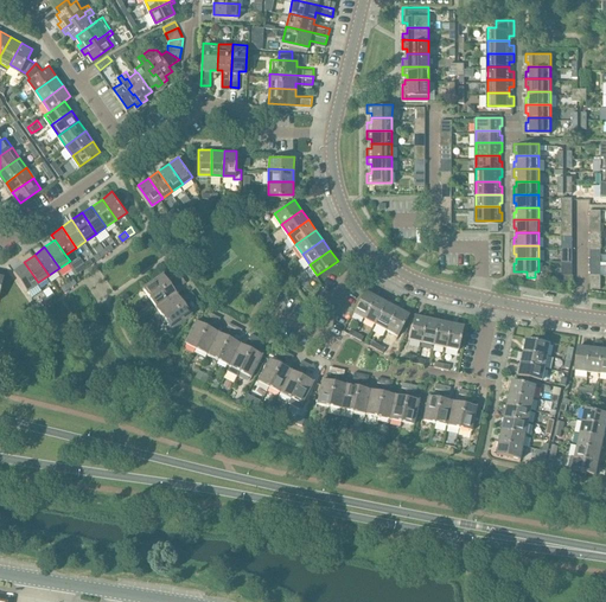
[(24,262),(14,269),(29,289),(32,295),(43,288),(38,282),(24,262)]
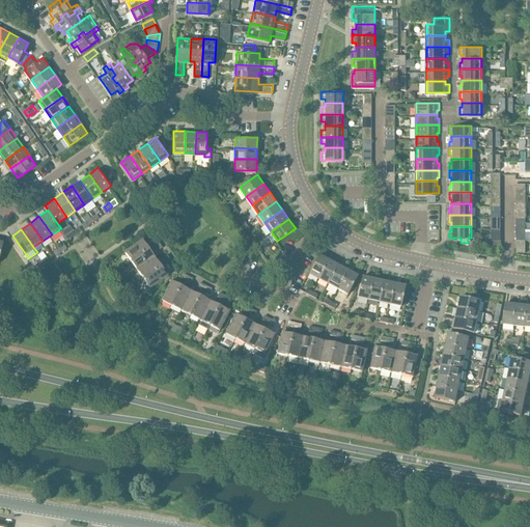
[(501,232),(492,232),(492,238),(494,238),(494,245),(500,245),(500,238),(501,238),(501,232)]
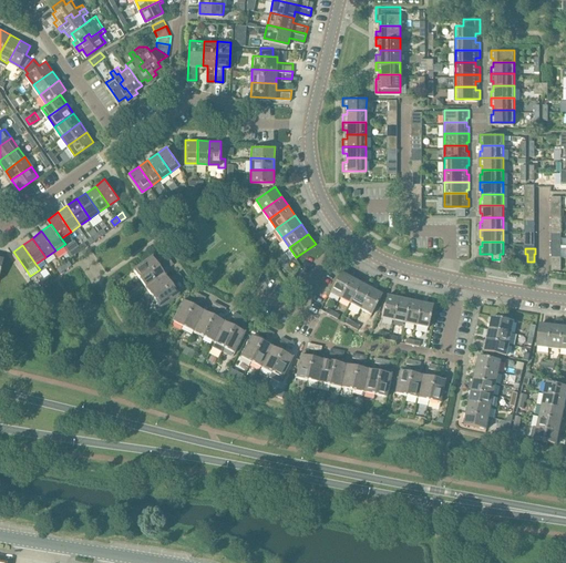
[(153,253),(134,266),(141,276),(160,263),(153,253)]
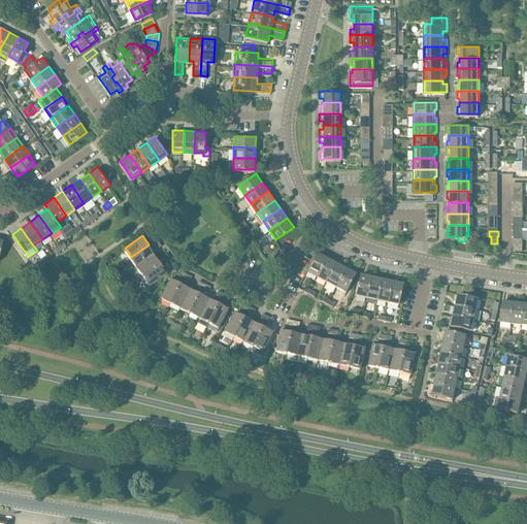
[(149,244),(131,257),(137,266),(155,254),(149,244)]
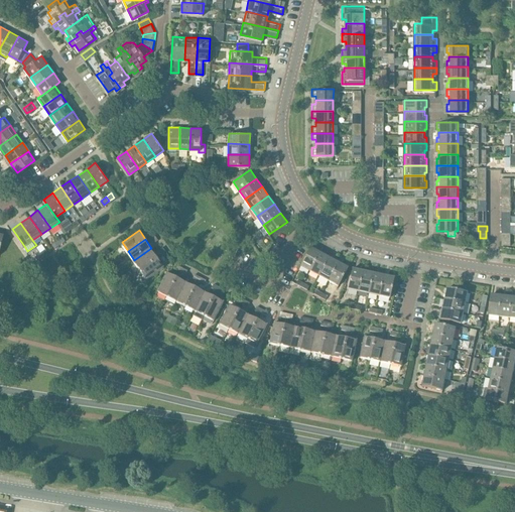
[(310,245),(300,263),(310,268),(320,250),(310,245)]
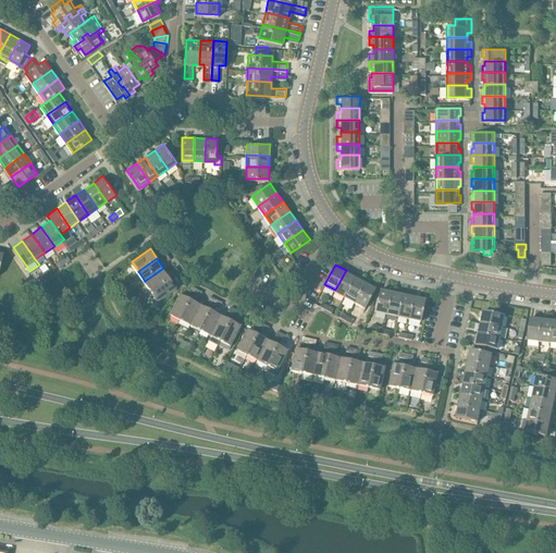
[(163,268),(145,281),(151,290),(170,277),(163,268)]
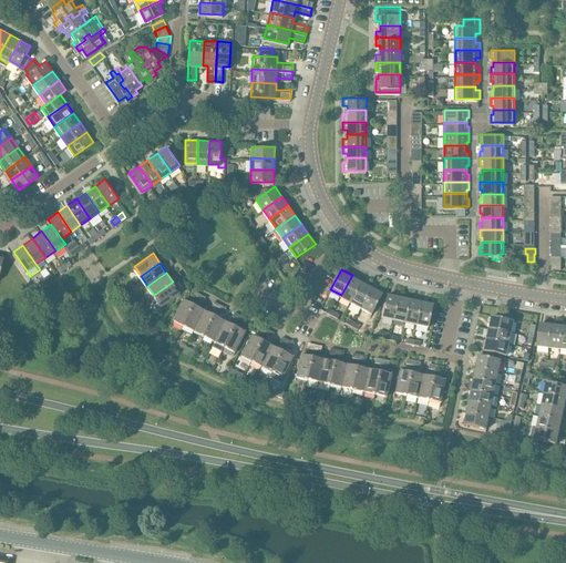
[(184,274),(179,277),(183,284),(188,280),(184,274)]
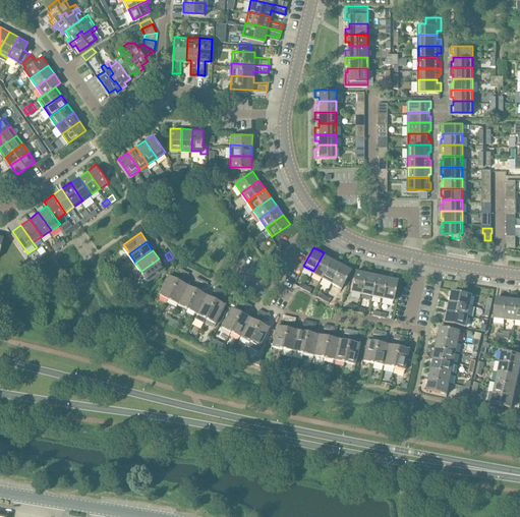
[(323,276),(333,257),(324,252),(313,271),(323,276)]
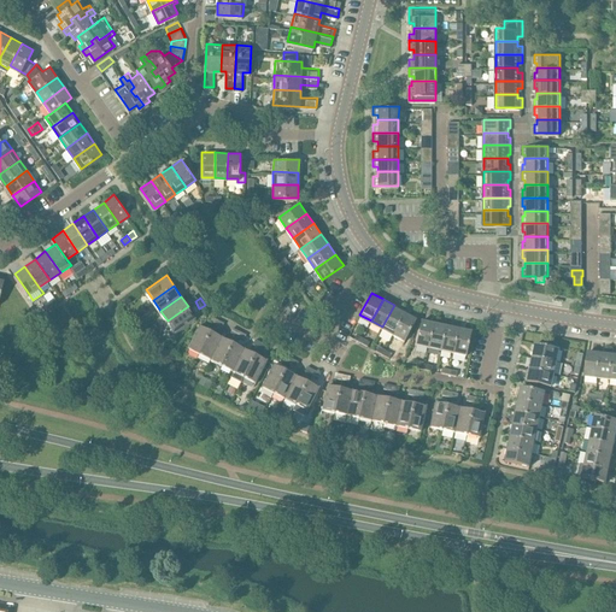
[(393,333),(405,311),(394,305),(382,327),(393,333)]
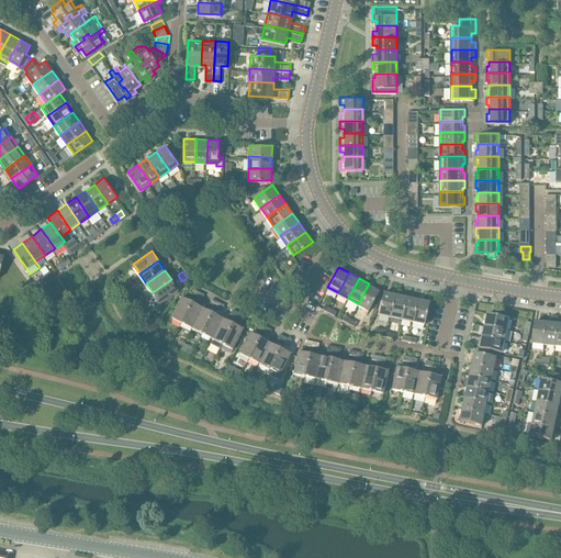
[(171,279),(153,292),(159,302),(178,289),(171,279)]
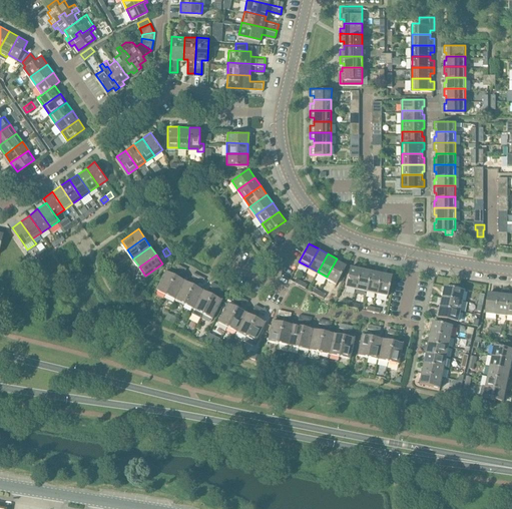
[(337,259),(327,277),(337,282),(347,264),(337,259)]
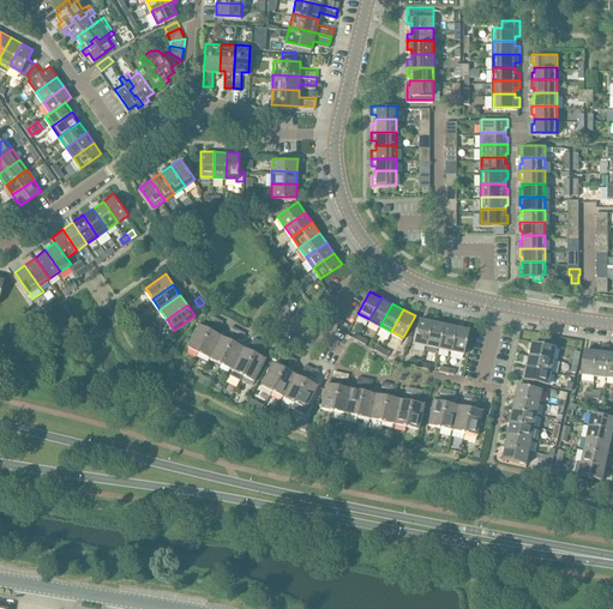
[(427,344),(432,319),(420,317),(414,341),(427,344)]
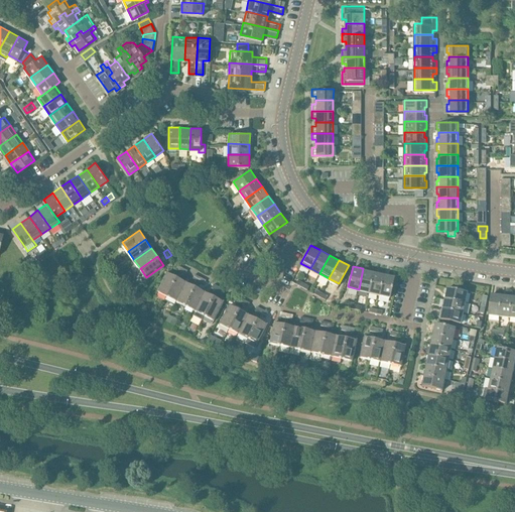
[(369,291),(374,270),(363,268),(359,289),(369,291)]
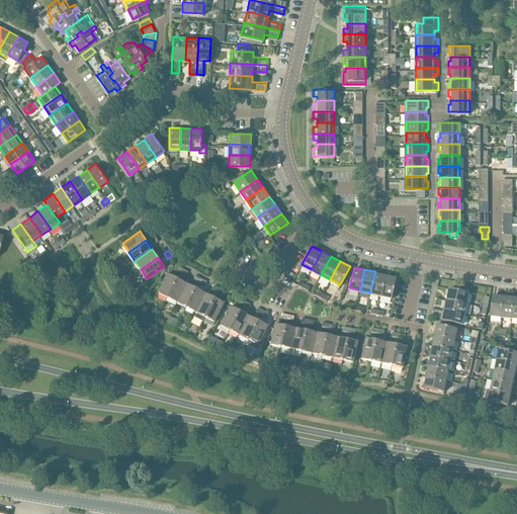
[(168,295),(177,276),(168,271),(158,290),(168,295)]
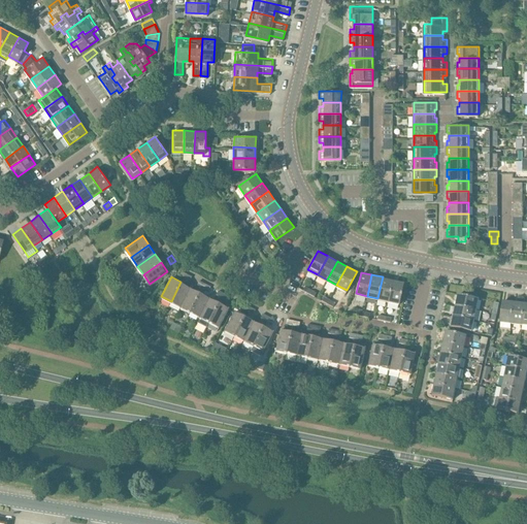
[(388,300),(393,280),(383,276),(377,298),(388,300)]
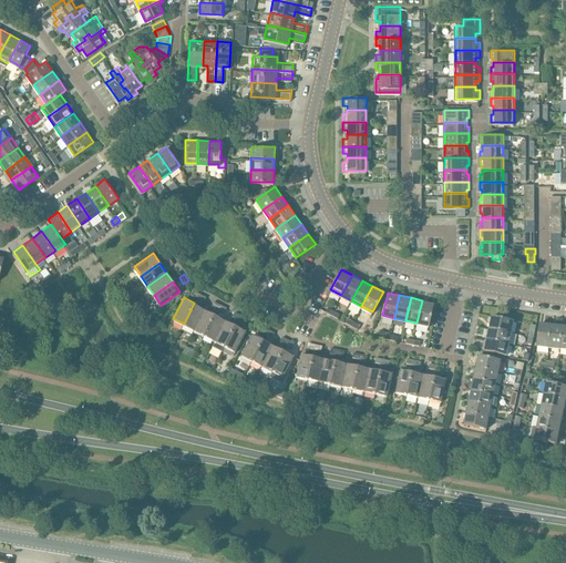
[(429,325),(433,303),(422,300),(417,323),(429,325)]
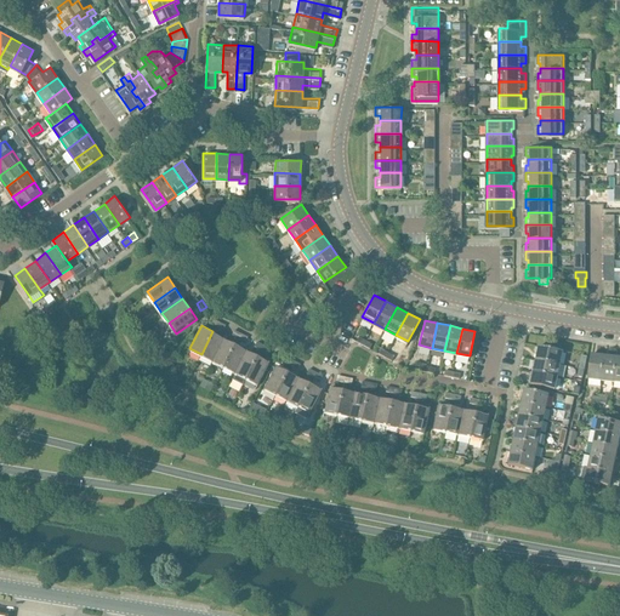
[(212,359),(223,337),(212,331),(202,354),(212,359)]
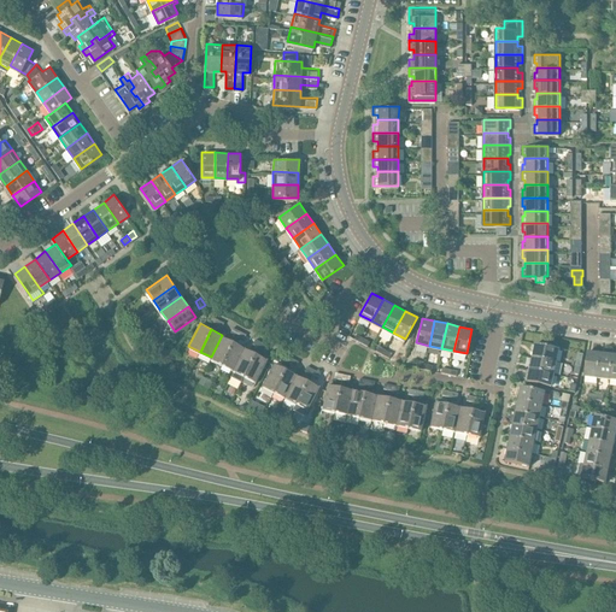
[(222,335),(211,357),(222,363),(234,341),(222,335)]
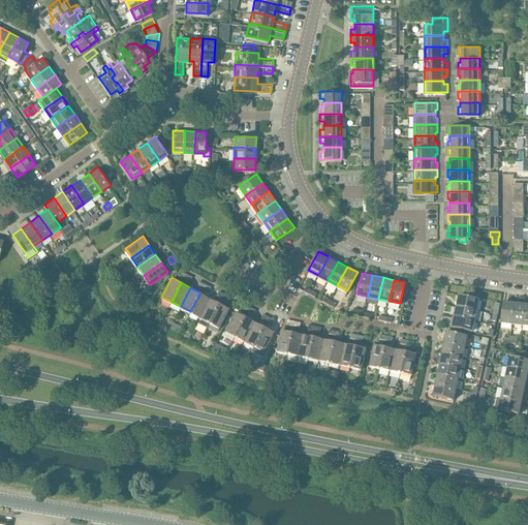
[(480,297),(460,291),(458,303),(478,307),(480,297)]
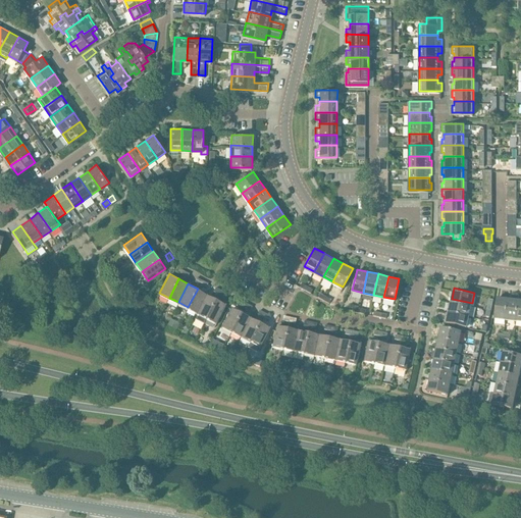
[(198,312),(207,294),(198,289),(188,307),(198,312)]
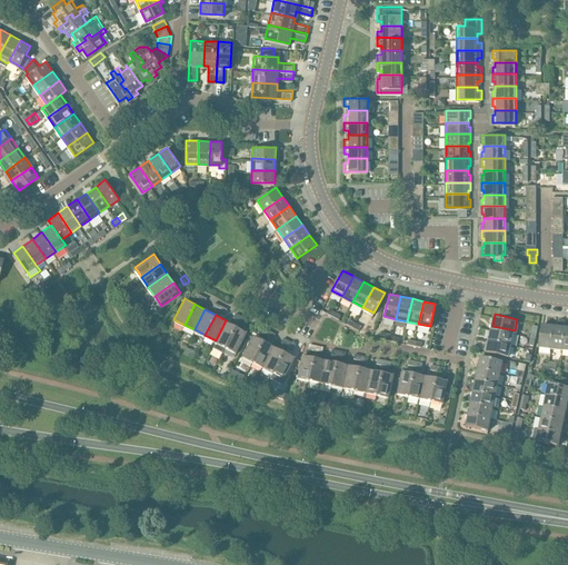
[(223,350),(226,346),(236,325),(226,320),(216,340),(213,345),(223,350)]
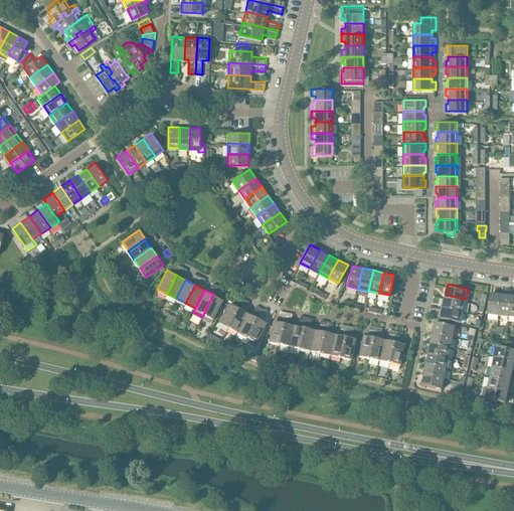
[(500,313),(502,293),(491,291),(489,312),(500,313)]
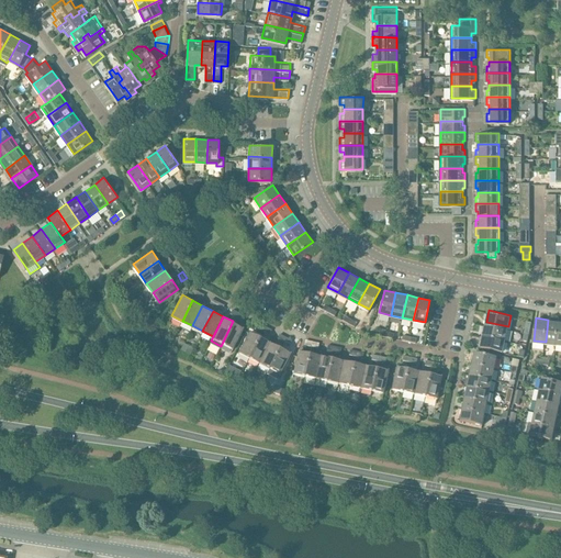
[(548,320),(546,342),(557,344),(559,321),(548,320)]
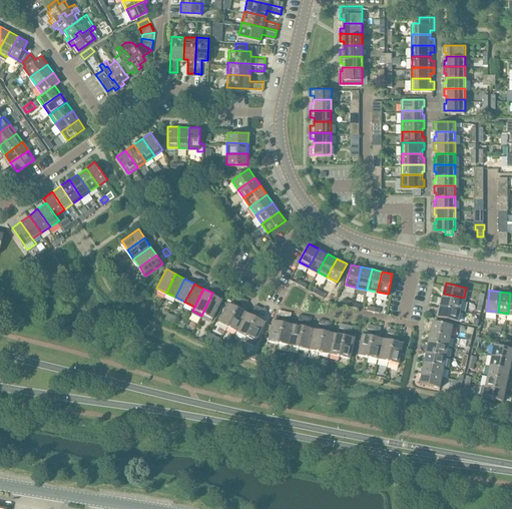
[(203,312),(212,317),(222,298),(212,293),(203,312)]
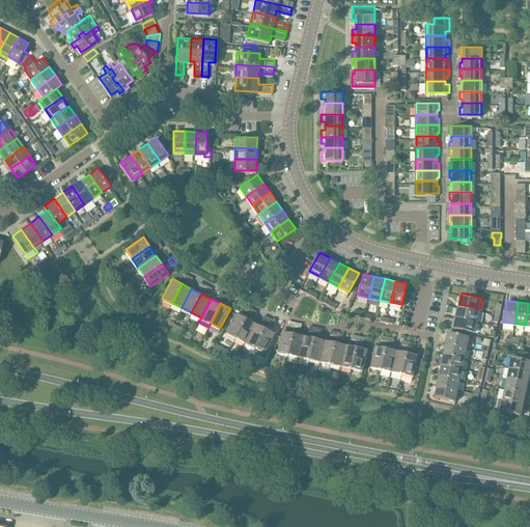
[(480,308),(459,304),(456,314),(478,320),(480,308)]
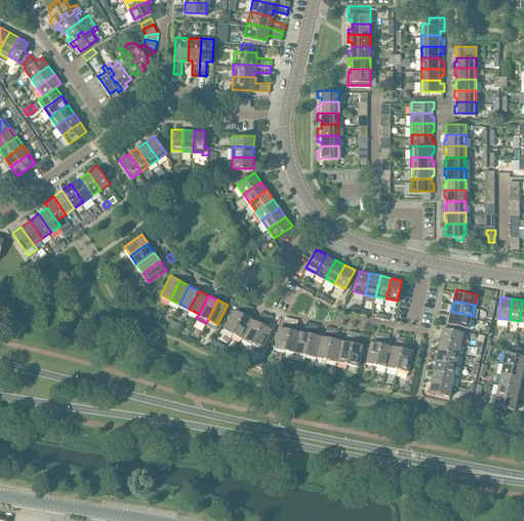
[(233,332),(243,313),(233,308),(224,327),(233,332)]
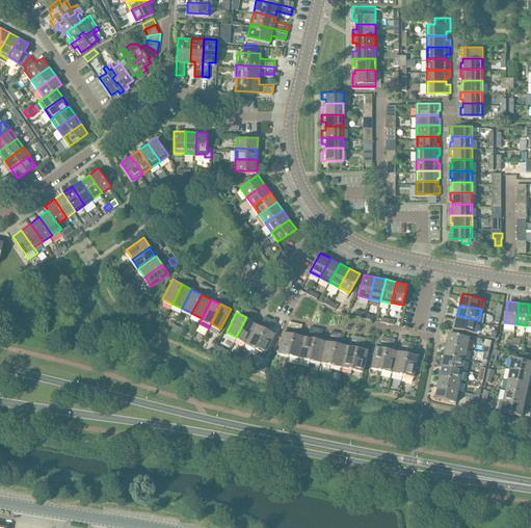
[(455,326),(477,331),(479,320),(457,315),(455,326)]
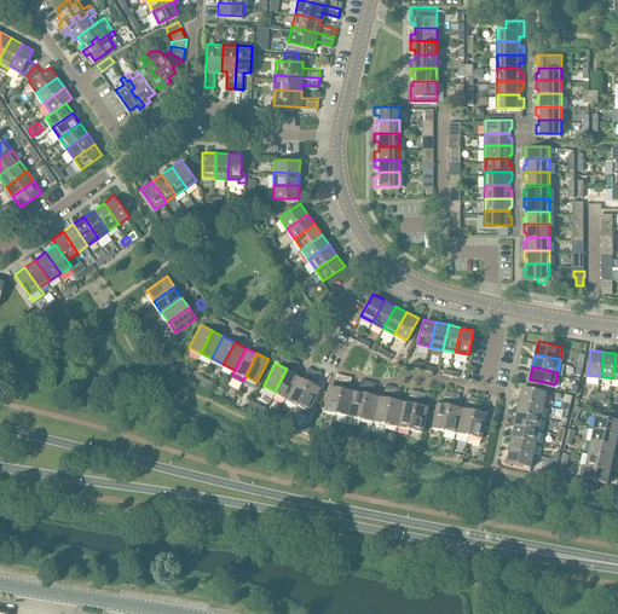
[(287,398),(298,375),(287,369),(275,392),(287,398)]
